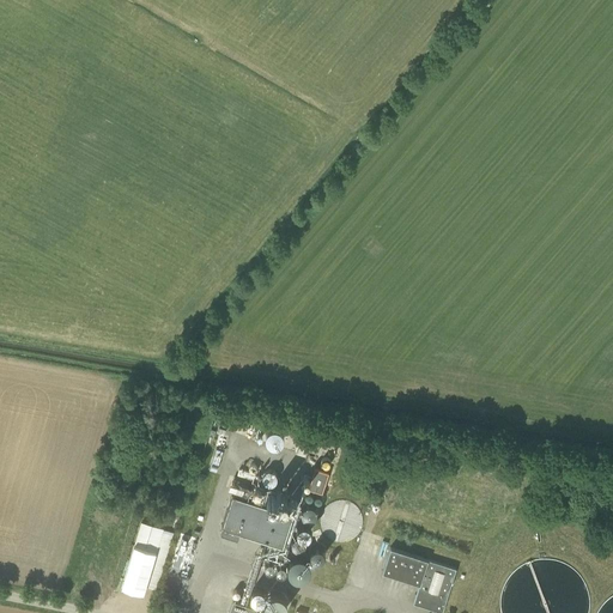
[(268,444),(283,437),(275,424),(261,431),(268,444)]
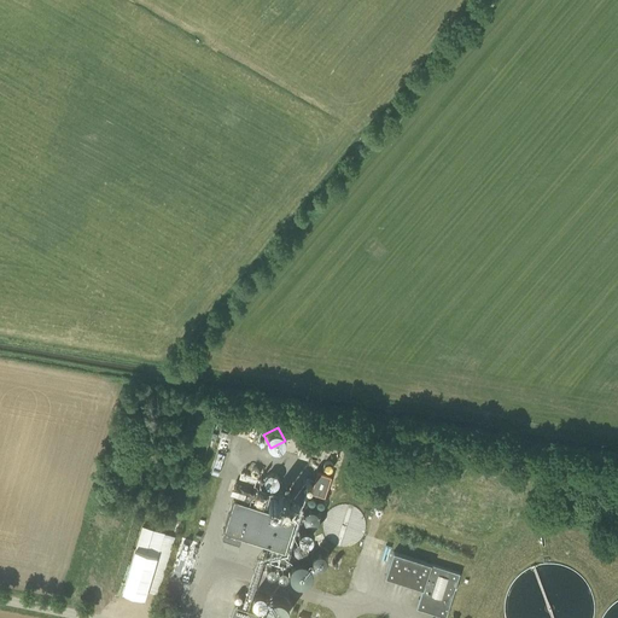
[(310,450),(301,447),(298,456),(308,459),(310,450)]
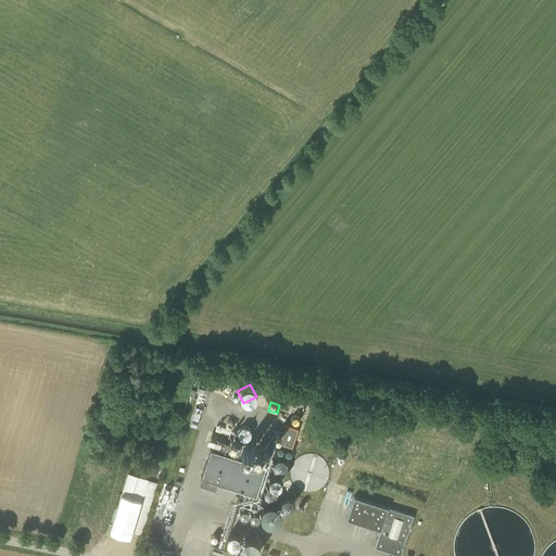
[(218,422),(209,443),(222,450),(231,429),(218,422)]
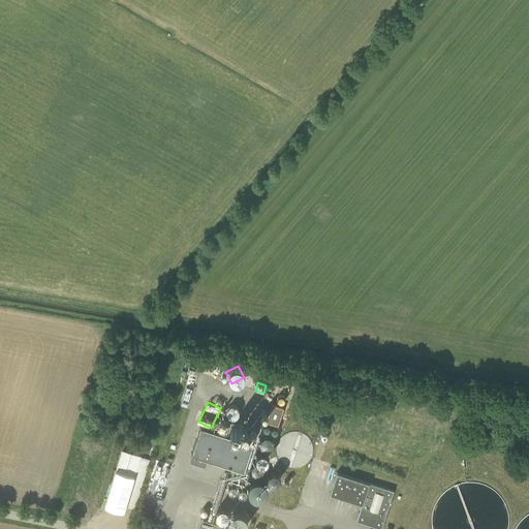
[(283,407),(272,404),(267,421),(278,425),(283,407)]
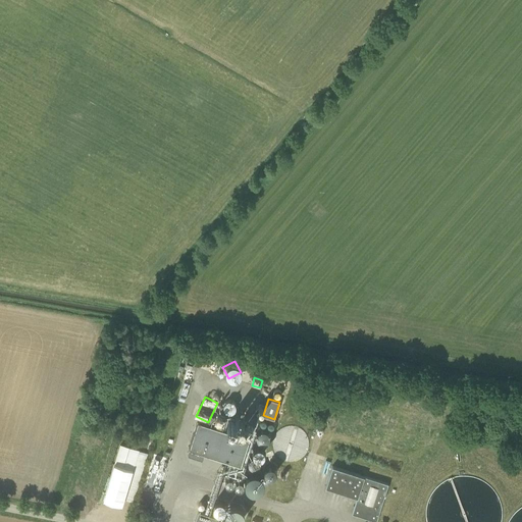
[(190,447),(188,453),(202,457),(203,452),(230,461),(226,474),(241,479),(246,465),(241,463),(250,436),(198,419),(189,447),(190,447)]
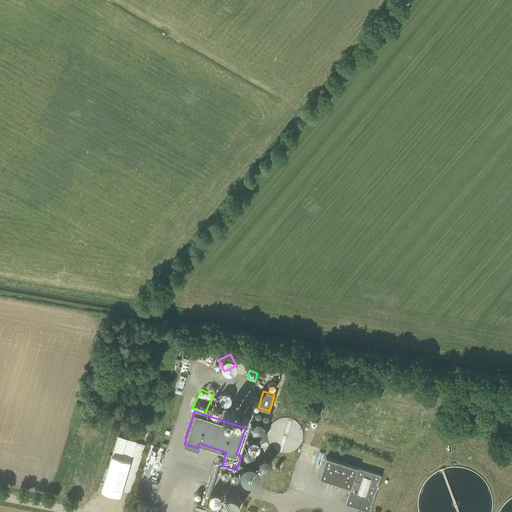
[(250,428),(260,432),(263,424),(253,420),(250,428)]
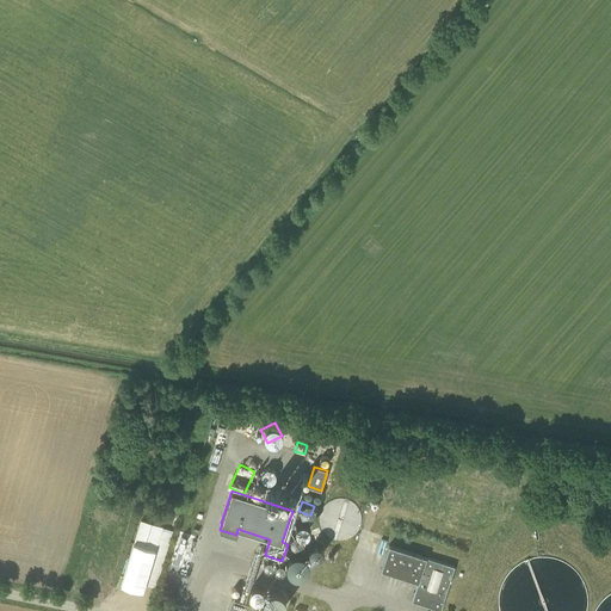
[(134,543),(154,549),(161,526),(140,520),(134,543)]
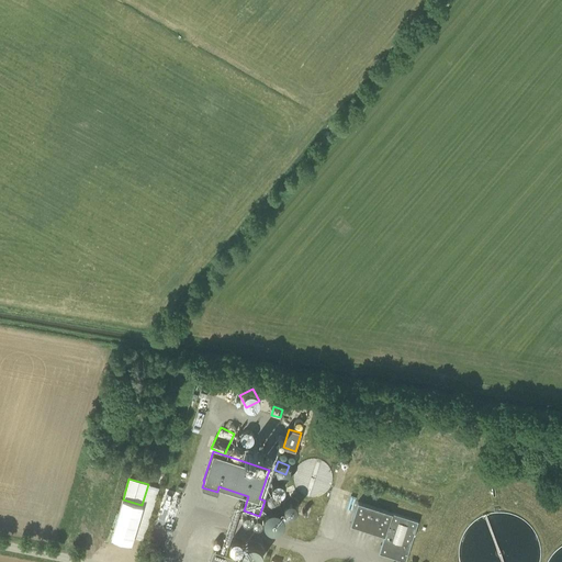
[(296,506),(291,498),(282,504),(288,513),(296,506)]
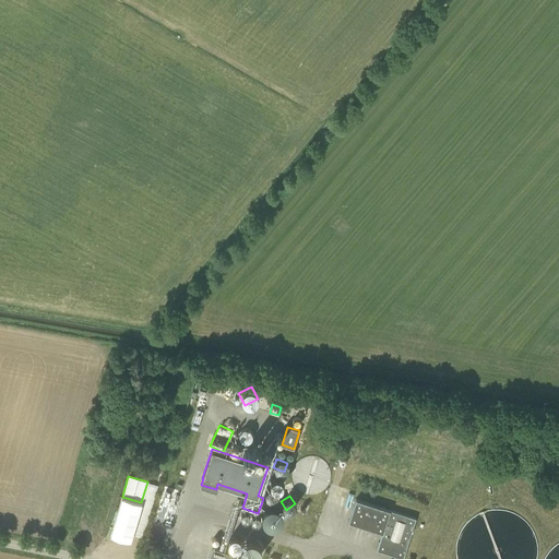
[(403,558),(405,549),(415,518),(355,499),(348,521),(382,532),(377,549),(403,558)]
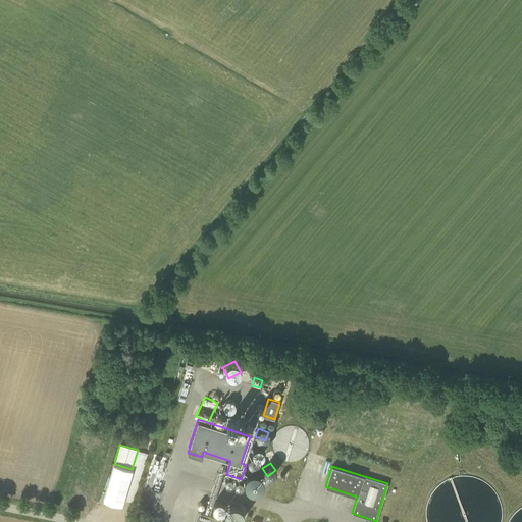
[(242,483),(254,492),(264,479),(252,470),(242,483)]
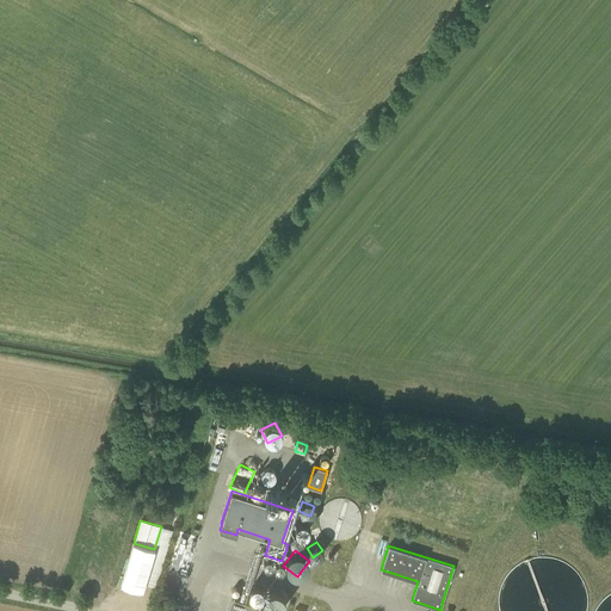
[(263,591),(263,610),(278,610),(282,610),(282,590),(263,591)]
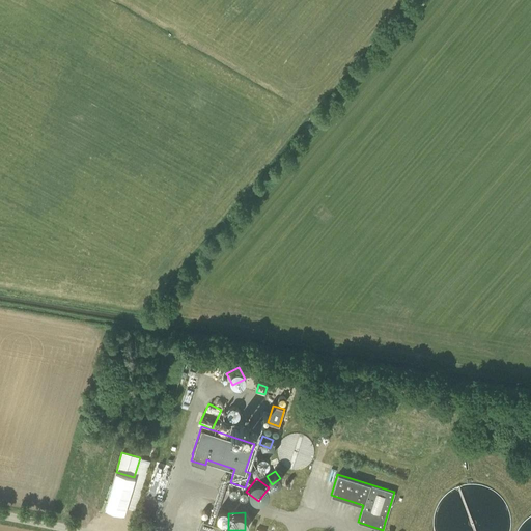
[(220,530),(223,525),(201,519),(197,530),(220,530)]
